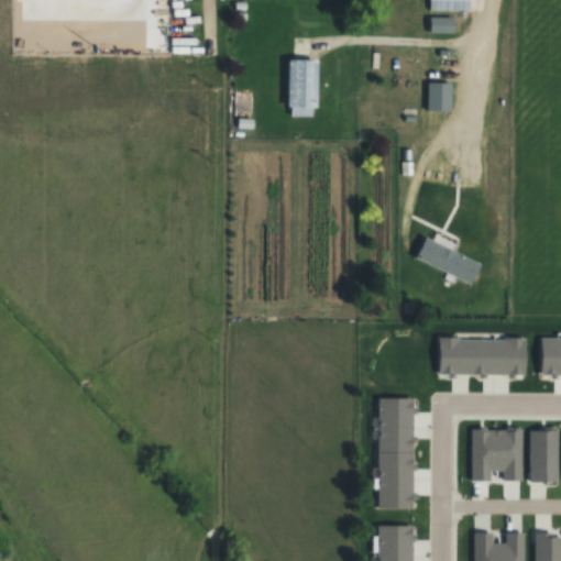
[(430,0),(431,13),(472,13),(471,0),(430,0)]
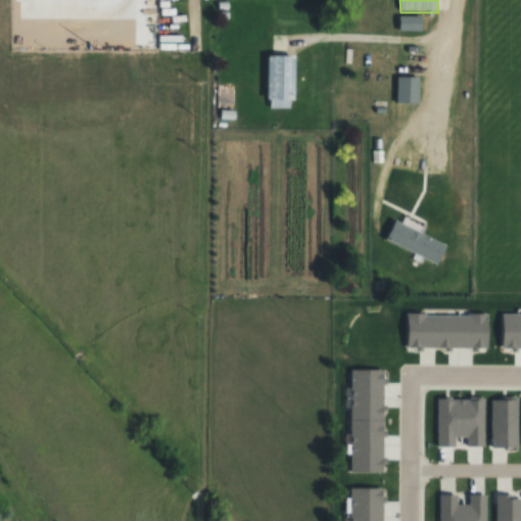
[(399,32),(422,32),(422,17),(399,17),(399,32)]
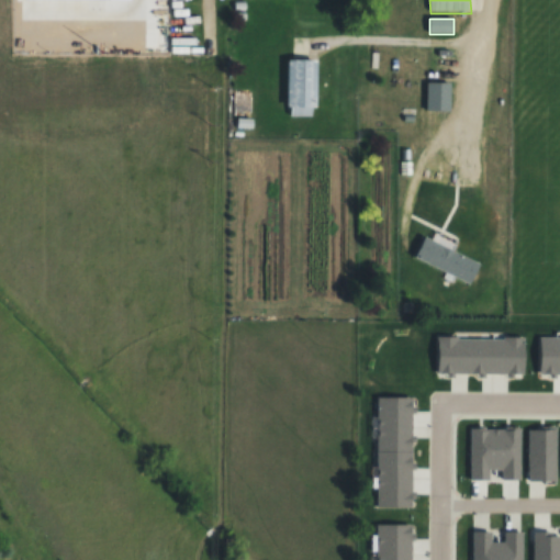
[(289,115),(315,116),(316,59),(290,59),(289,115)]
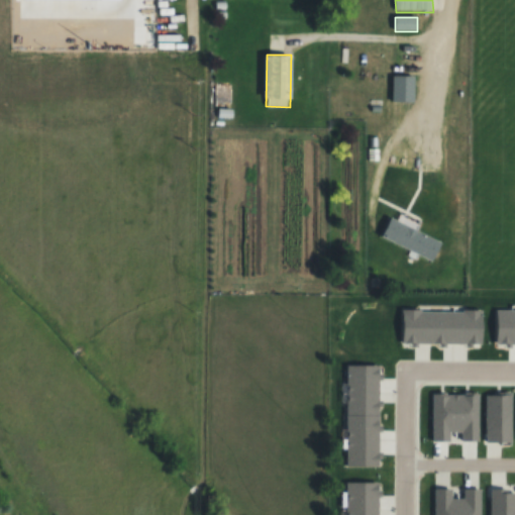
[(395,101),(413,101),(413,77),(395,77),(395,101)]
